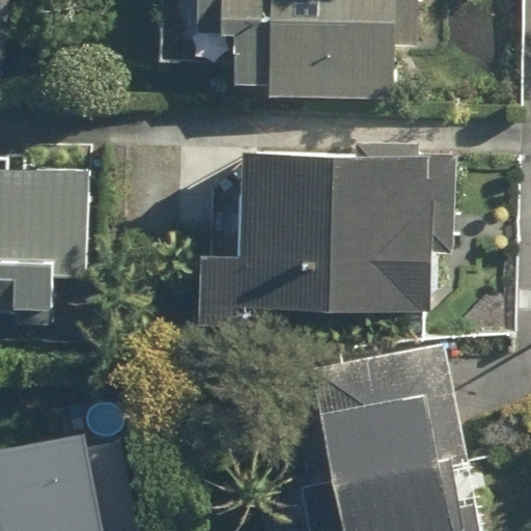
[(0,0),(0,78),(6,79),(11,0),(0,0)]
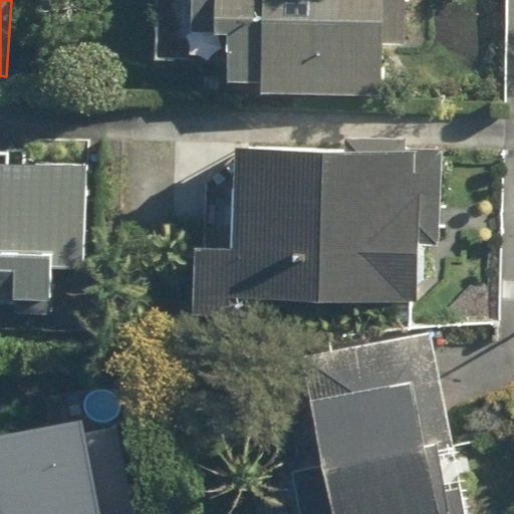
[(226,87),(380,95),(384,17),(402,17),(402,0),(190,0),(189,29),(229,31),(226,87)]
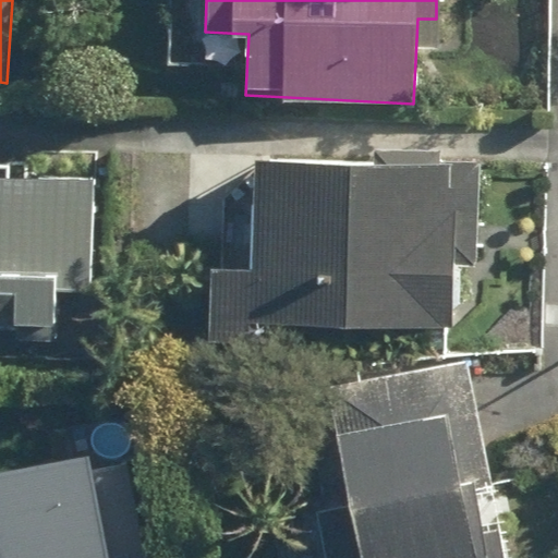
[(482,168),(451,167),(256,161),(253,267),(215,266),(214,323),(446,330),(448,257),(478,258),(482,168)]
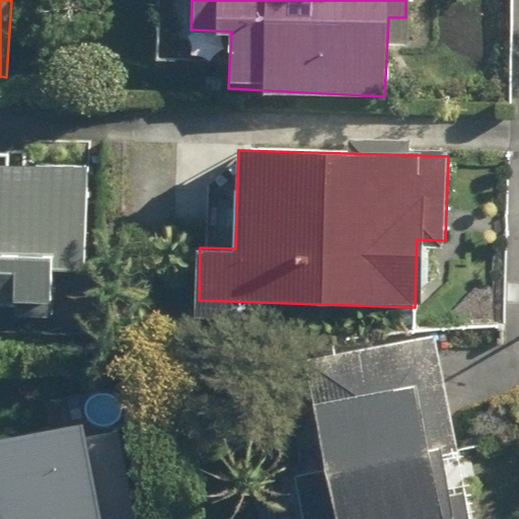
[(86,266),(90,170),(0,166),(0,272),(5,273),(4,310),(51,313),(53,265),(86,266)]
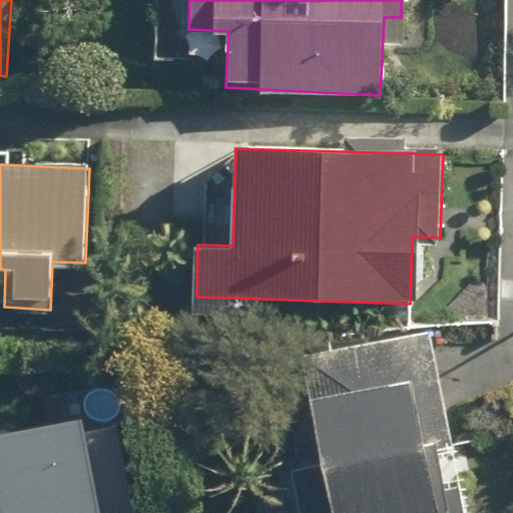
[(280,512),(470,512),(451,439),(434,444),(404,331),(291,361),(316,452),(268,465),(280,512)]
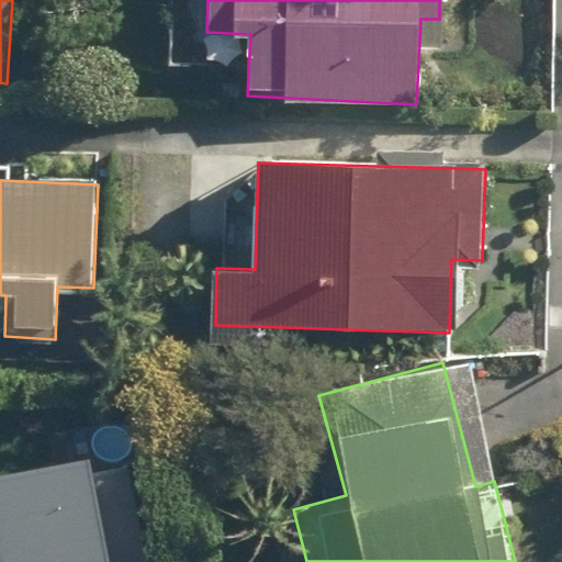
[(0,561),(58,561),(25,431),(0,430),(0,561)]
